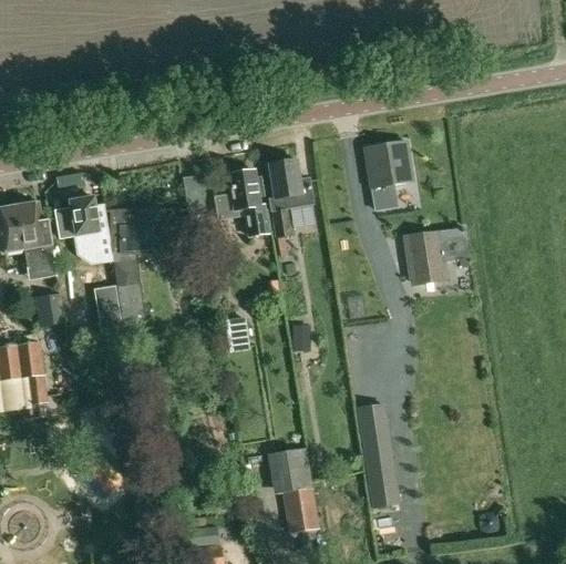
[(369,185),(371,184),(374,207),(393,204),(390,182),(410,180),(404,141),(363,146),(369,185)]
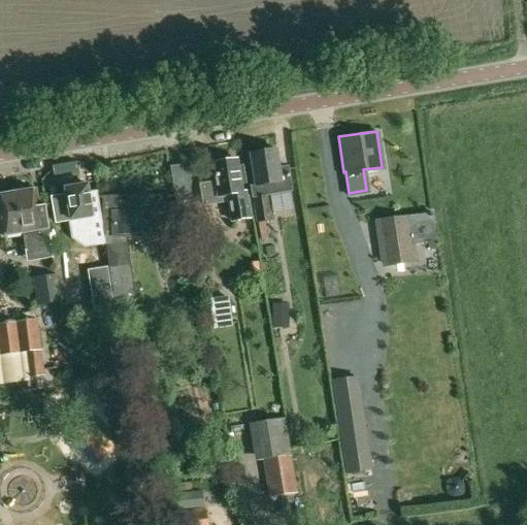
[(250,184),(252,194),(256,221),(273,218),(269,192),(291,188),(287,164),(278,165),(275,148),(249,152),(254,184),(250,184)]
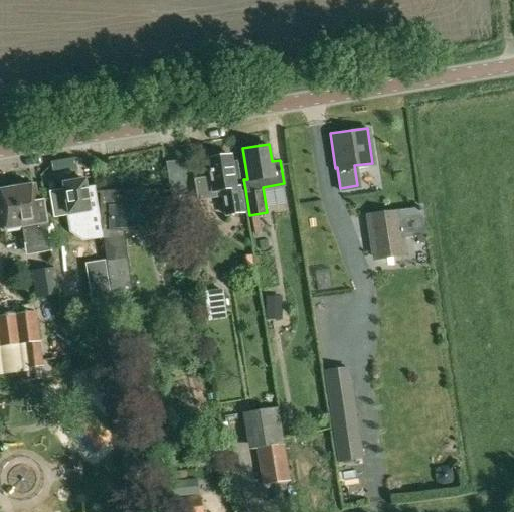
[(230,161),(230,154),(206,157),(208,175),(193,177),(196,196),(220,193),(223,213),(240,211),(237,185),(233,186),(232,178),(238,177),(236,160),(230,161)]
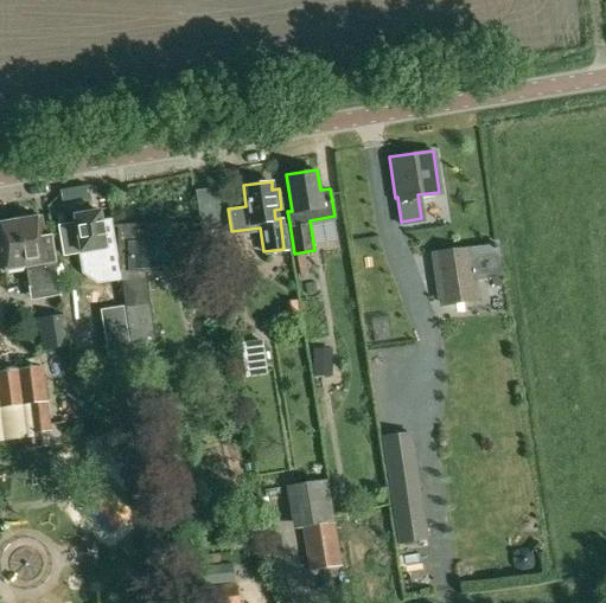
[(202,271),(223,268),(224,268),(218,226),(212,186),(195,188),(199,229),(193,230),(199,273),(202,271)]
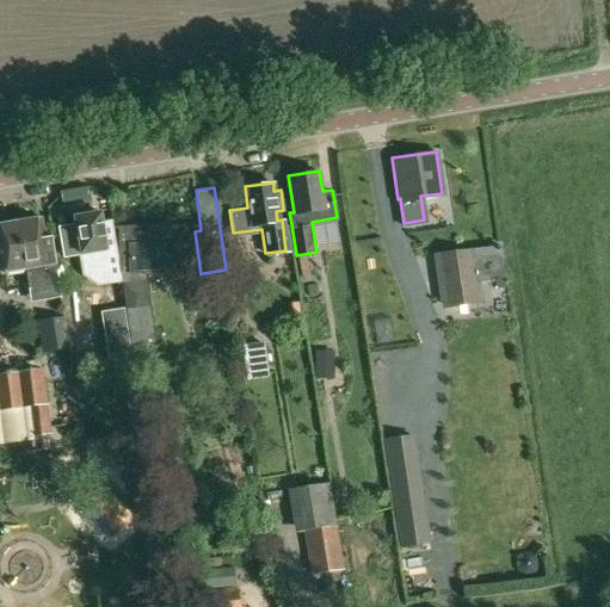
[(63,255),(80,253),(84,273),(98,283),(119,280),(118,272),(118,252),(114,218),(106,220),(105,209),(88,212),(88,209),(76,210),(76,214),(73,214),(75,222),(59,225),(63,255)]
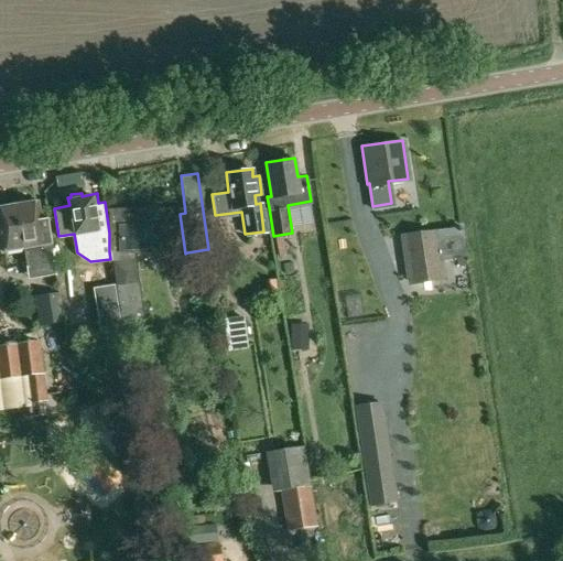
[(55,273),(51,240),(47,217),(38,218),(34,201),(14,204),(21,246),(26,278),(55,273)]
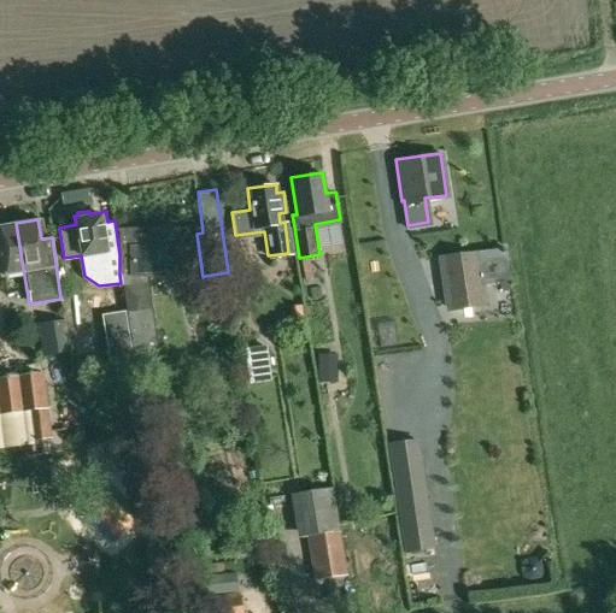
[(23,269),(16,223),(0,225),(0,257),(3,272),(23,269)]
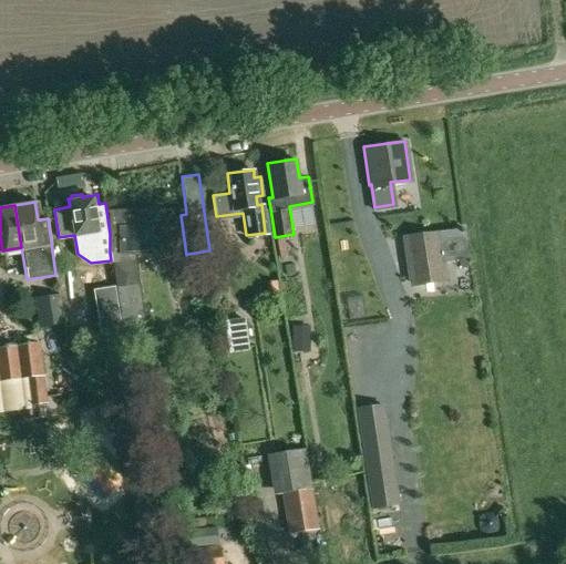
[(110,208),(110,214),(110,234),(110,253),(111,260),(121,324),(144,320),(134,253),(164,252),(163,207),(110,208)]
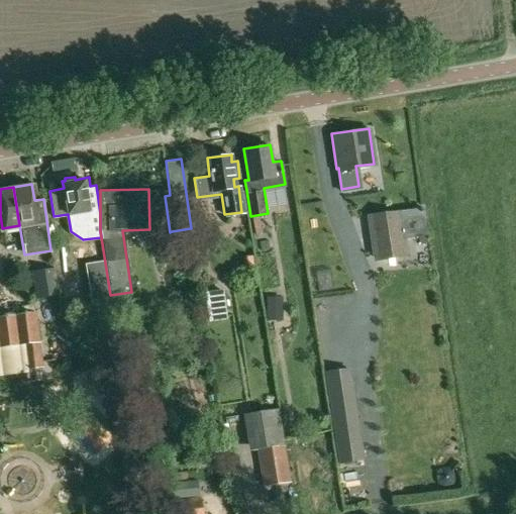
[(402,235),(425,231),(422,208),(369,216),(376,258),(405,252),(402,235)]
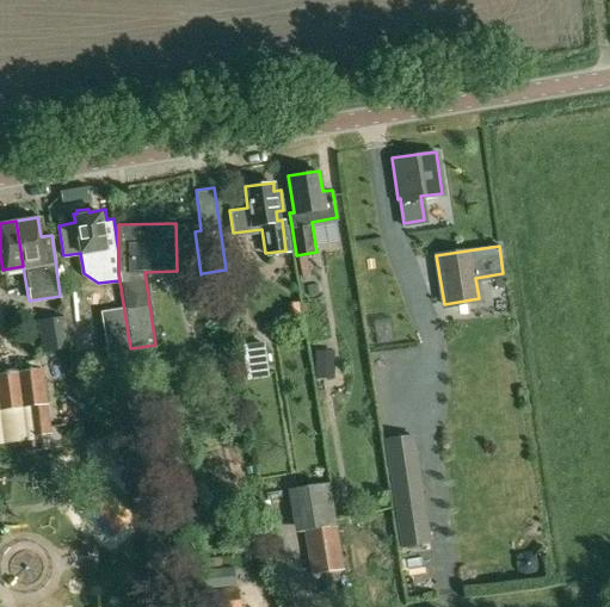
[(133,363),(123,308),(109,310),(116,365),(133,363)]
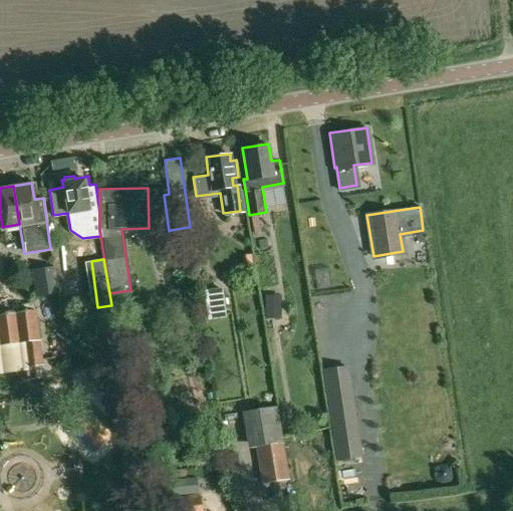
[(51,266),(31,268),(35,295),(56,291),(51,266)]
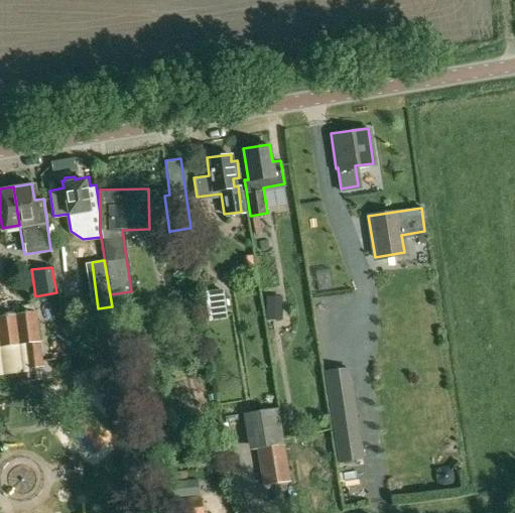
[(207,319),(226,317),(223,287),(204,290),(207,319)]
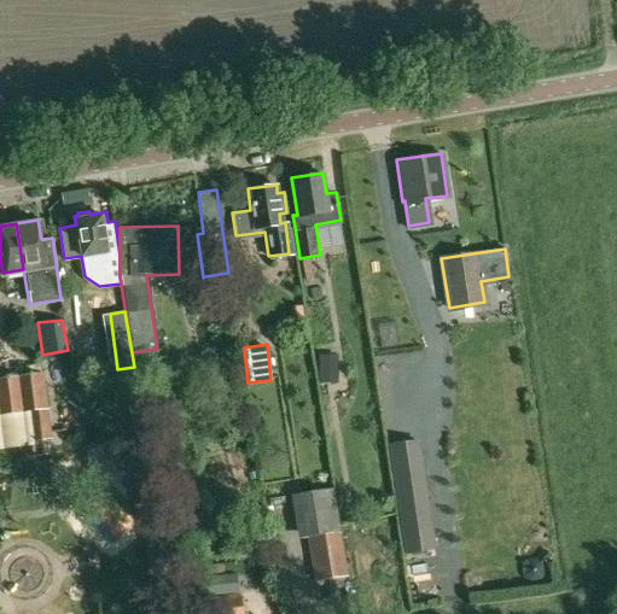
[(345,379),(347,351),(326,350),(325,379),(345,379)]
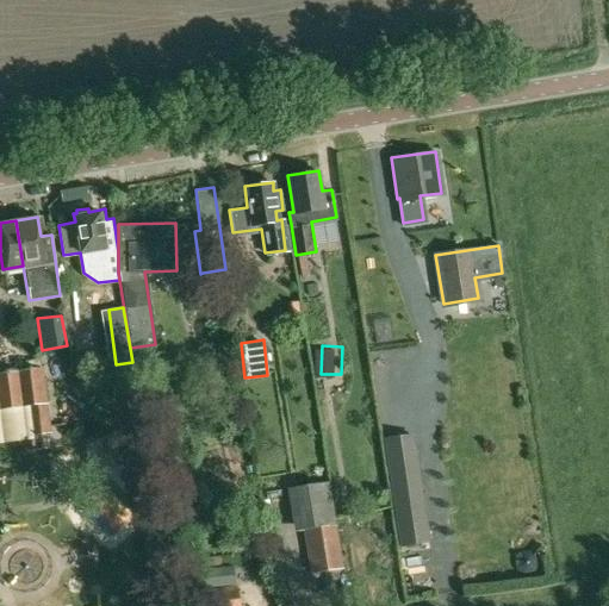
[(0,442),(32,438),(32,432),(47,430),(39,368),(20,370),(0,373),(0,442)]
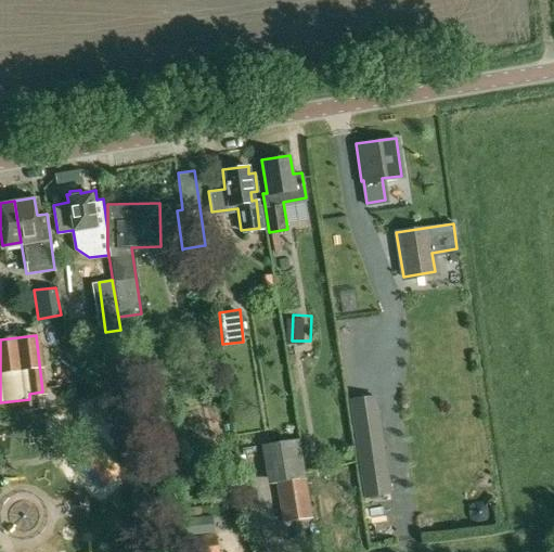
[(389,491),(375,396),(349,399),(363,495),(389,491)]
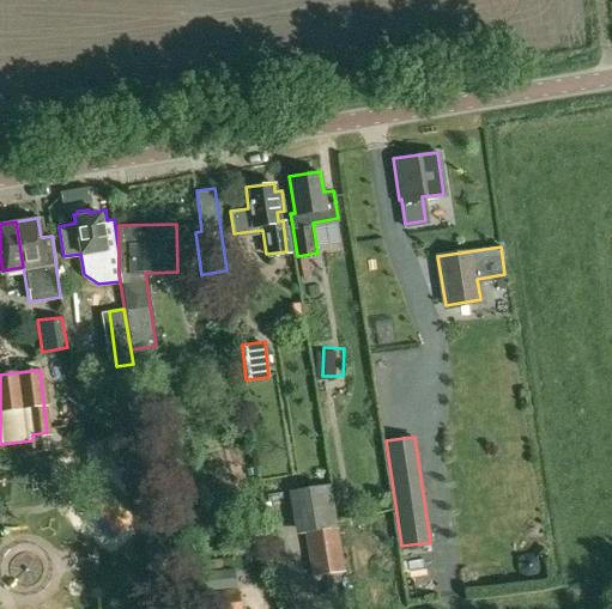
[(310,574),(334,571),(327,528),(306,530),(310,574)]
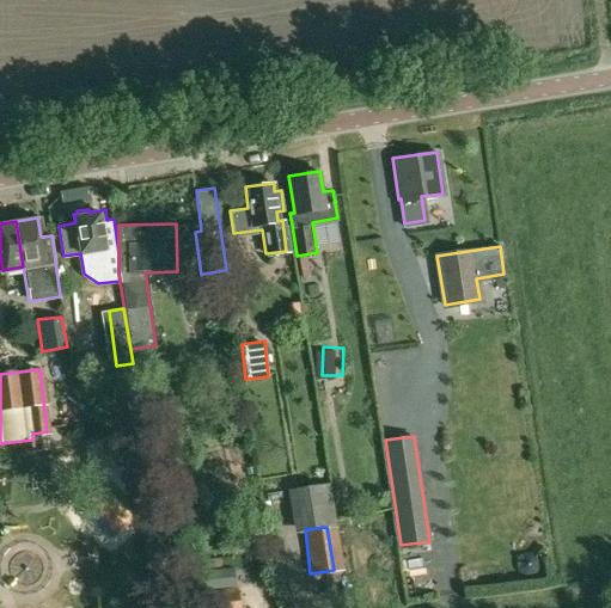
[(240,607),(237,583),(236,581),(218,583),(218,588),(178,595),(179,607),(240,607)]
